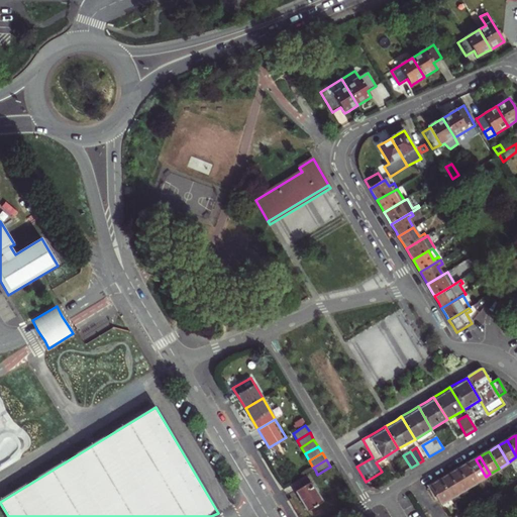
[(477,482),(486,477),(476,459),(471,462),(467,464),(477,482)]
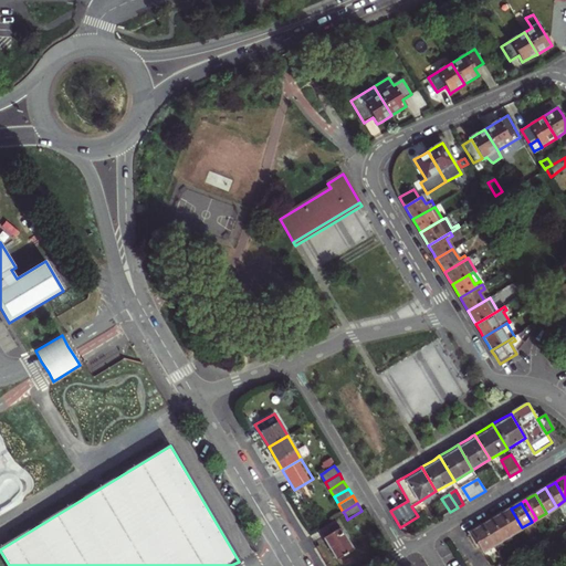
[(512,533),(522,527),(511,509),(505,512),(501,515),(512,533)]
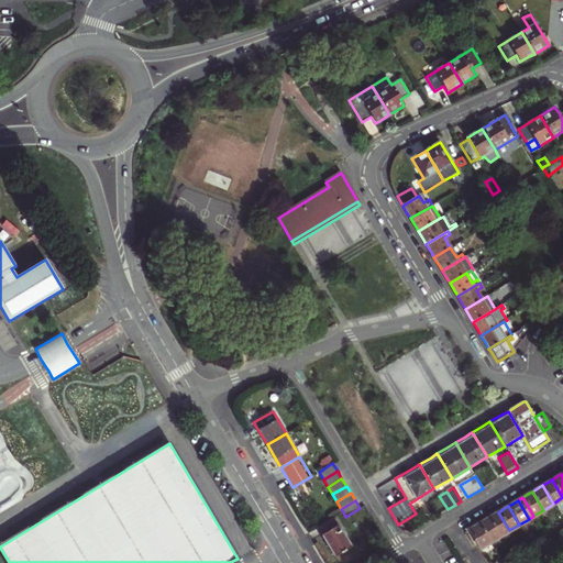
[(499,537),(509,530),(498,512),(493,515),(488,518),(499,537)]
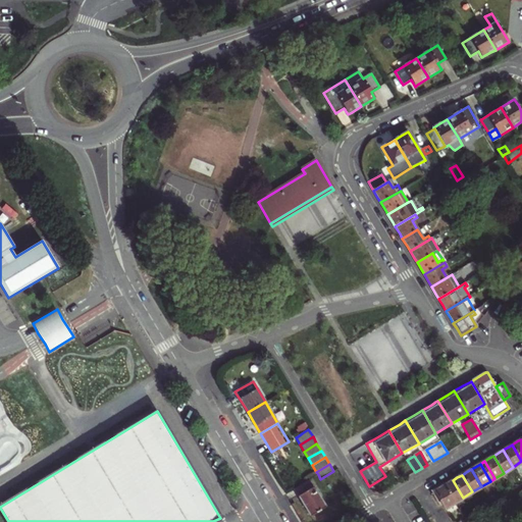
[(454,503),(463,498),(453,480),(448,483),(444,485),(454,503)]
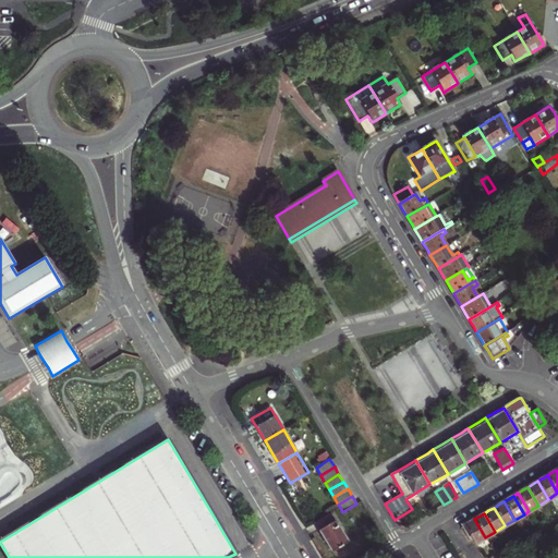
[(332,522),(328,514),(314,522),(326,543),(331,553),(349,542),(335,520),(332,522)]
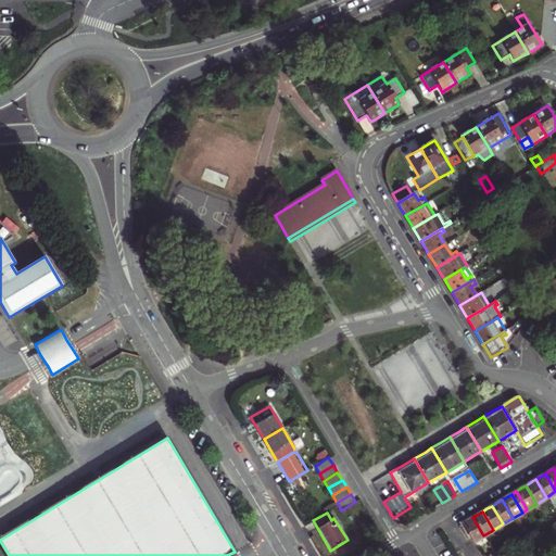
[(474,542),(483,535),(472,517),(468,520),(463,523),(459,525),(468,539),(470,538),(474,542)]
